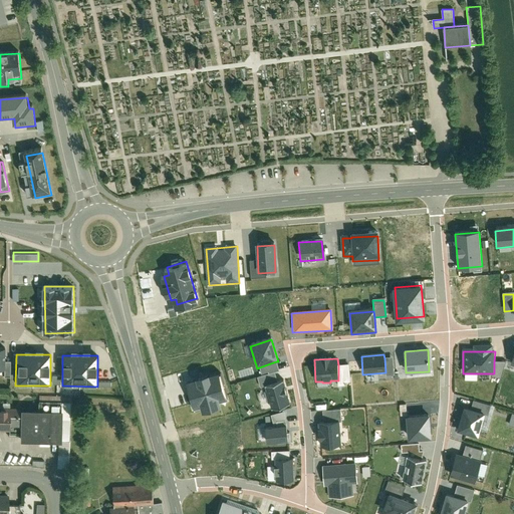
[(394,374),(392,358),(384,358),(386,372),(386,375),(394,374)]
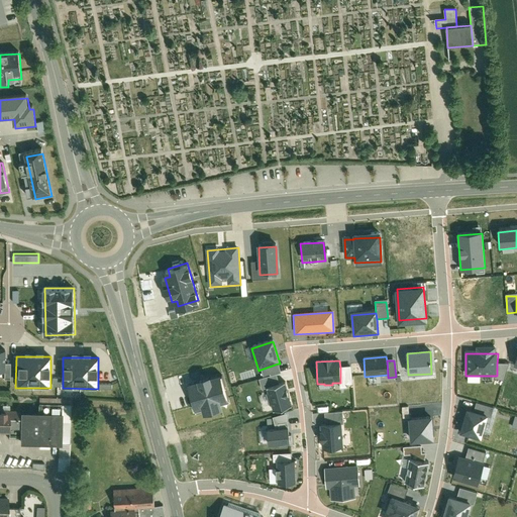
[(278,364),(261,370),(263,377),(270,375),(271,377),(277,375),(281,374),(278,364)]
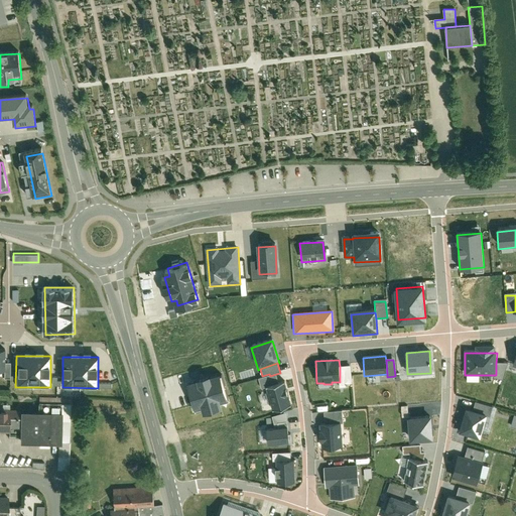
[(507,363),(496,364),(496,375),(494,375),(494,378),(503,379),(507,363)]
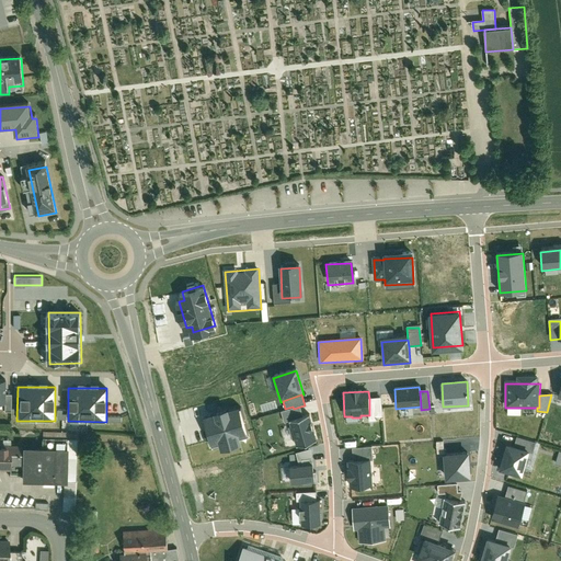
[(380,398),(369,399),(369,415),(369,421),(376,421),(375,416),(382,416),(380,398)]
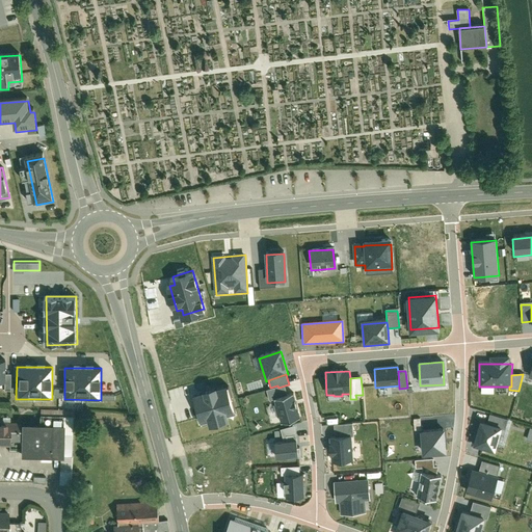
[(274,401),(288,397),(285,386),(278,388),(267,391),(269,401),(274,401)]
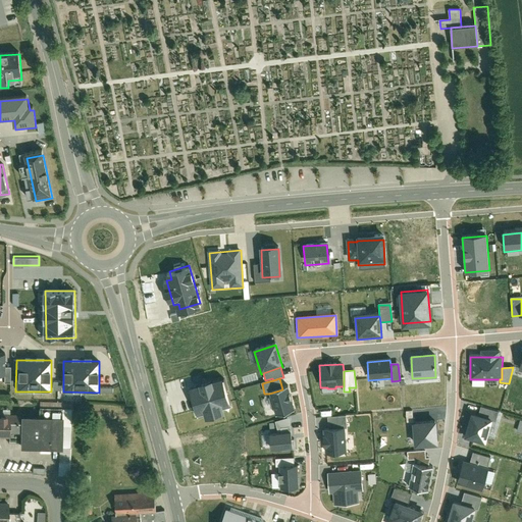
[(223,417),(220,409),(228,407),(221,382),(188,393),(195,417),(203,414),(206,422),(223,417)]
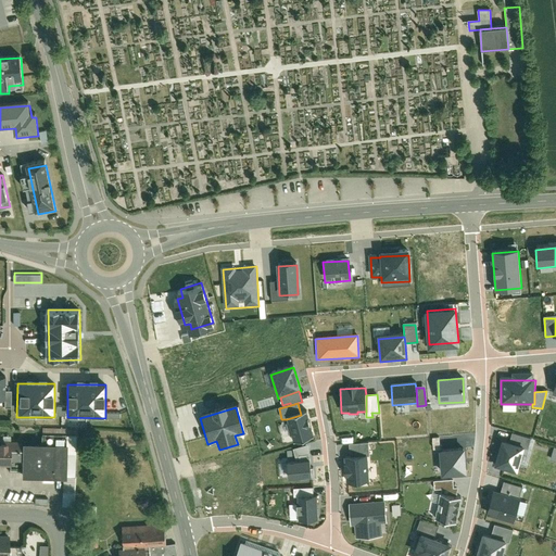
[(301,415),(287,419),(294,443),(313,438),(306,414),(301,415)]
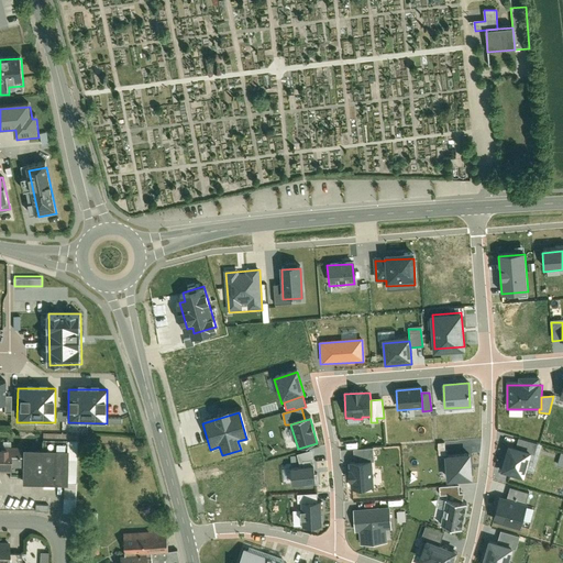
[(40,431),(40,448),(66,448),(66,459),(76,459),(76,431),(40,431)]
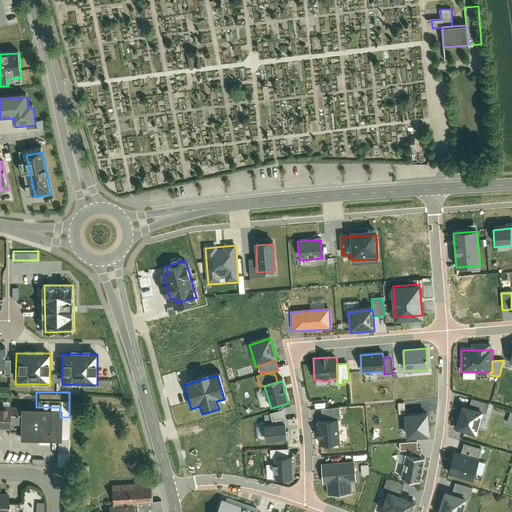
[(17,406),(6,406),(6,422),(17,422),(17,407),(17,406)]
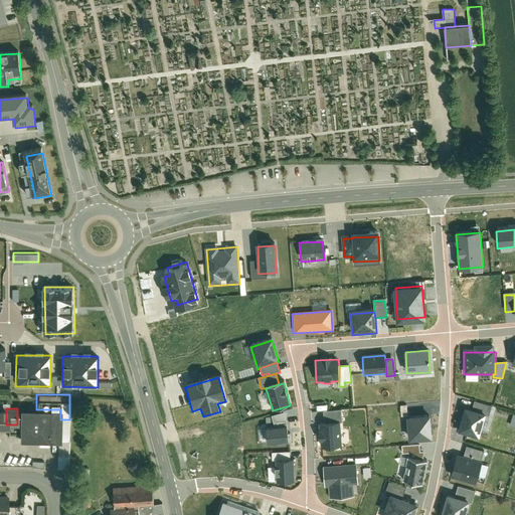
[(36,409),(17,409),(17,424),(16,440),(59,441),(60,419),(60,409),(36,409)]
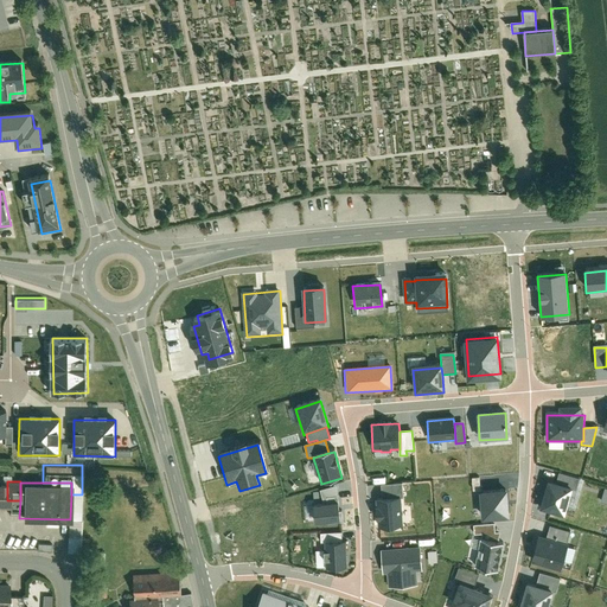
[(382,486),(383,500),(400,499),(402,498),(402,485),(382,486)]
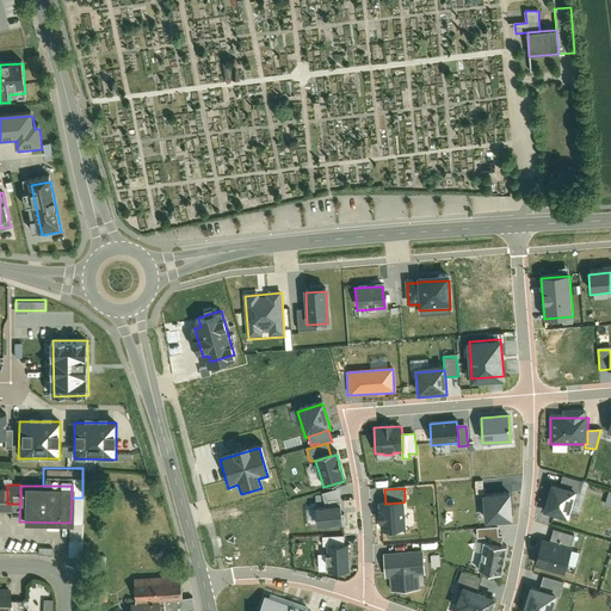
[(575,494),(551,488),(543,514),(567,522),(575,494)]
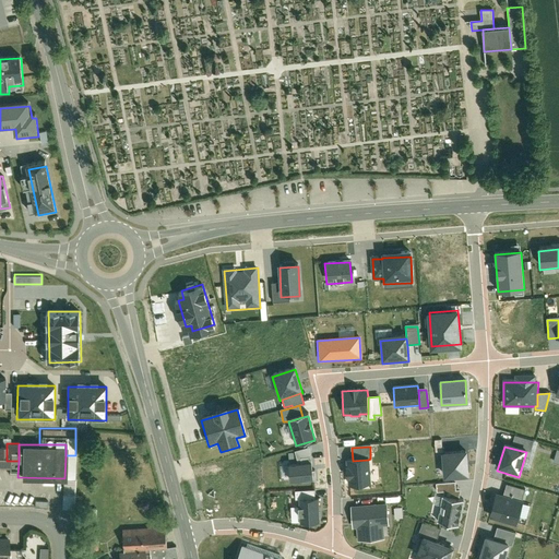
[(295,452),(298,465),(311,464),(310,448),(295,452)]
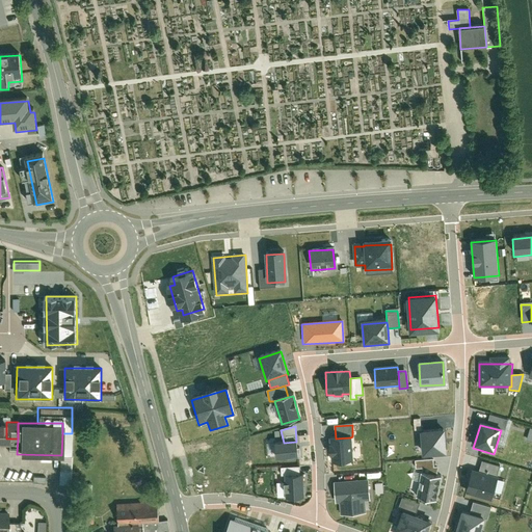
[(444,432),(420,433),(422,457),(445,456),(444,432)]
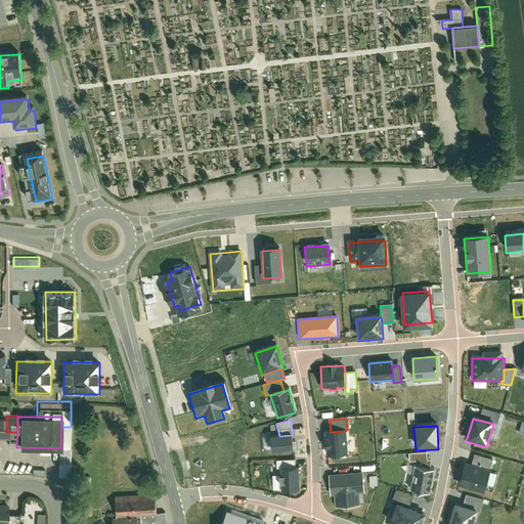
[(71,477),(71,427),(61,427),(60,448),(60,477),(71,477)]
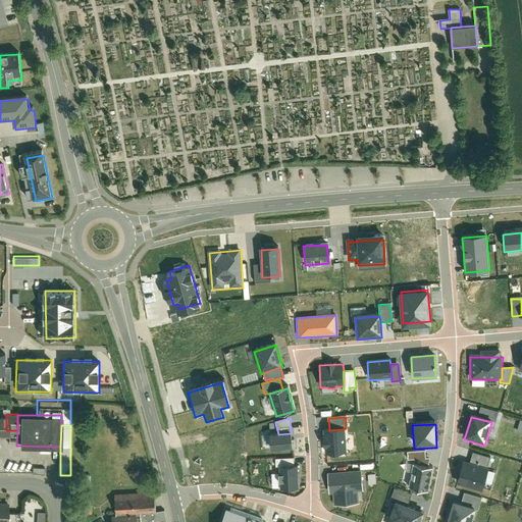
[(329,430),(323,430),(325,455),(345,454),(344,429),(329,430)]
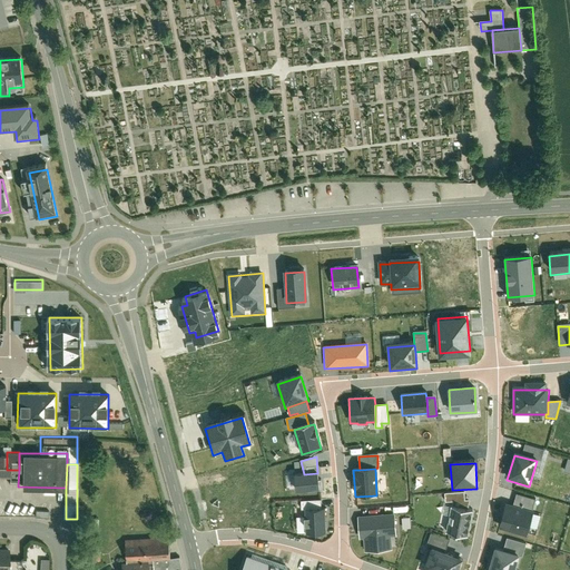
[(304,474),(294,474),(296,491),(318,490),(317,473),(304,474)]
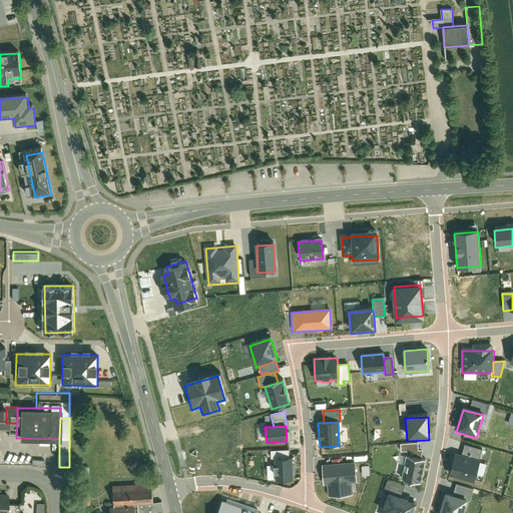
[(407,457),(421,459),(423,451),(418,451),(418,444),(401,445),(401,452),(408,452),(407,457)]
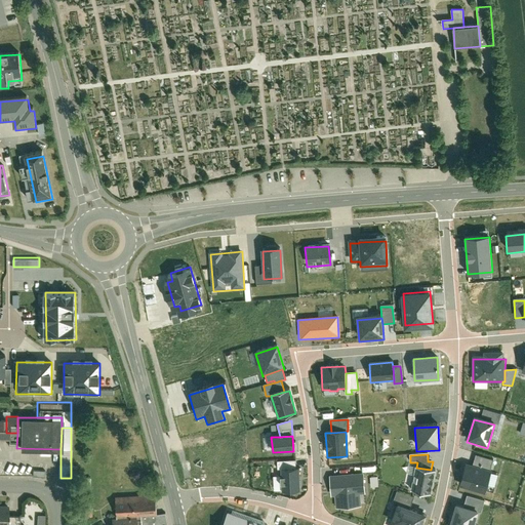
[(472,466),(490,471),(493,460),(476,455),(472,466)]
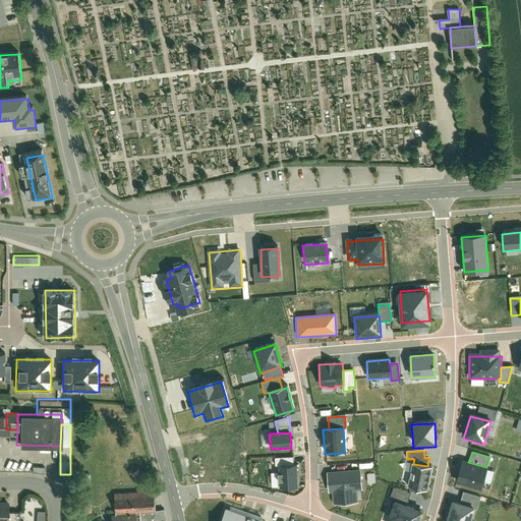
[(468,462),(462,461),(456,482),(481,489),(488,467),(486,467),(468,462)]
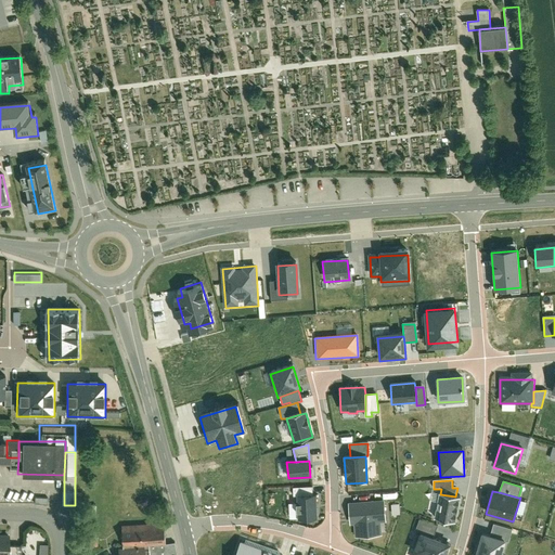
[(454,523),(459,498),(455,497),(440,494),(436,519),(454,523)]
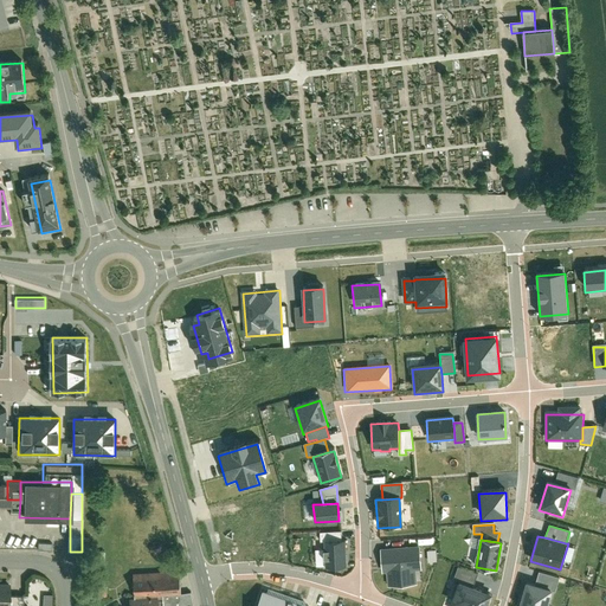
[(346,566),(345,541),(324,542),(326,567),(346,566)]
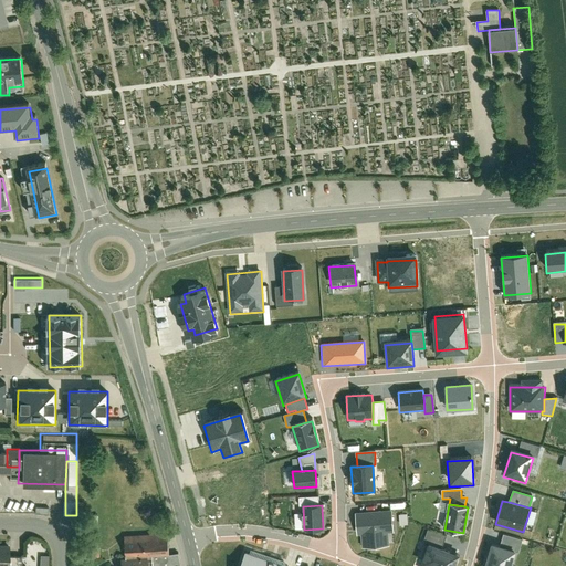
[(388,546),(387,533),(392,533),(391,512),(354,515),(356,536),(362,535),(363,548),(388,546)]
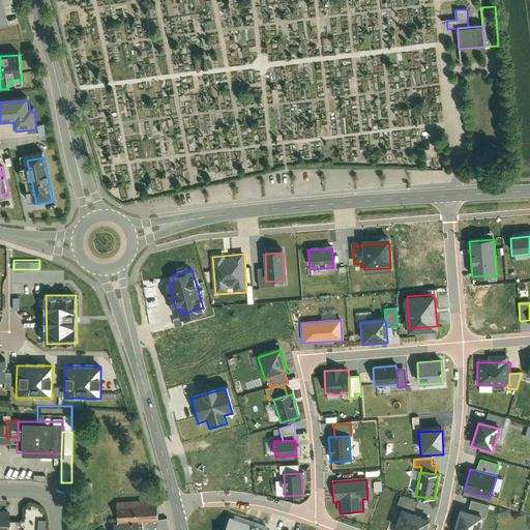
[(154,497),(115,500),(117,523),(136,521),(140,521),(156,520),(156,519),(154,497)]
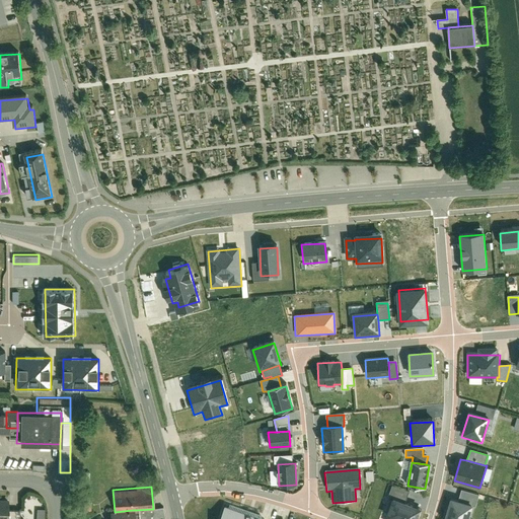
[(389,496),(392,498),(393,496),(406,500),(410,493),(392,487),(389,496)]
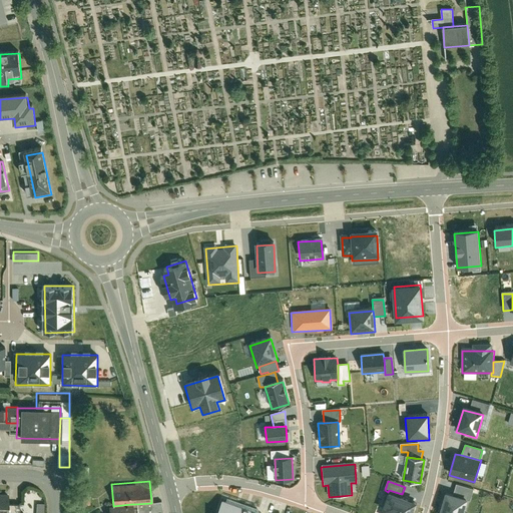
[(468,500),(467,501),(470,502),(473,490),(456,485),(453,496),(468,500)]
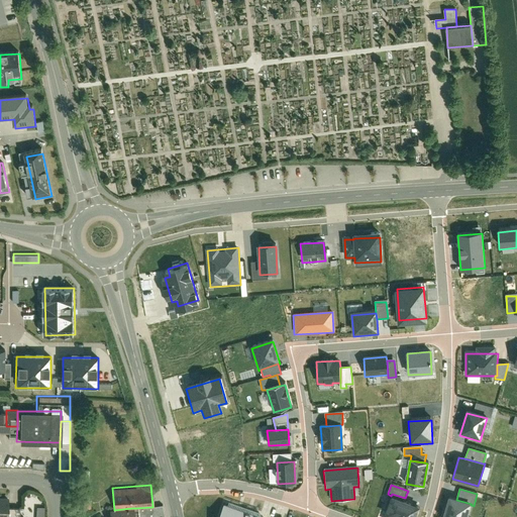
[(405,498),(392,494),(391,496),(385,513),(390,515),(389,516),(417,516),(422,504),(405,498)]
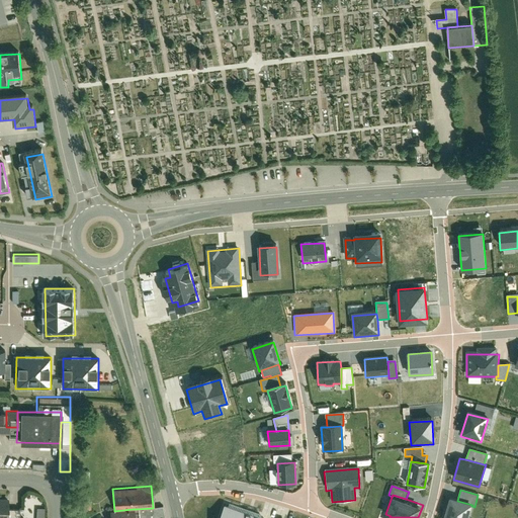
[(457,501),(449,498),(442,517),(467,517),(471,506),(472,505),(457,501)]
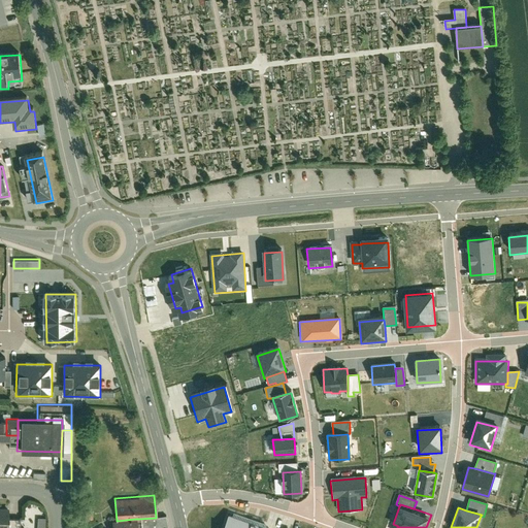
[(269,527),(270,527),(231,514),(225,527),(269,527)]
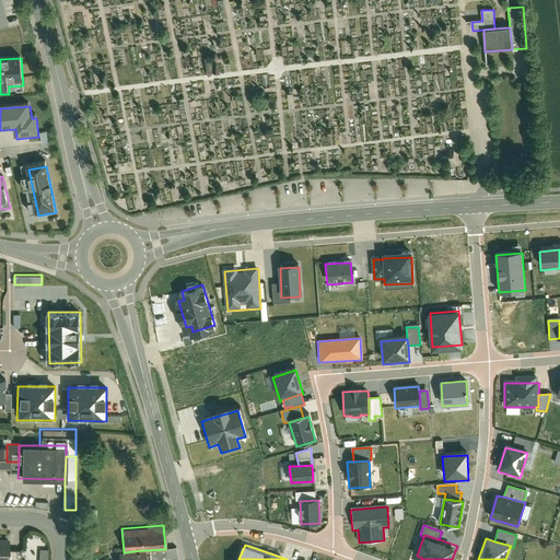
[(165,549),(148,550),(148,559),(177,559),(174,546),(165,548),(165,549)]
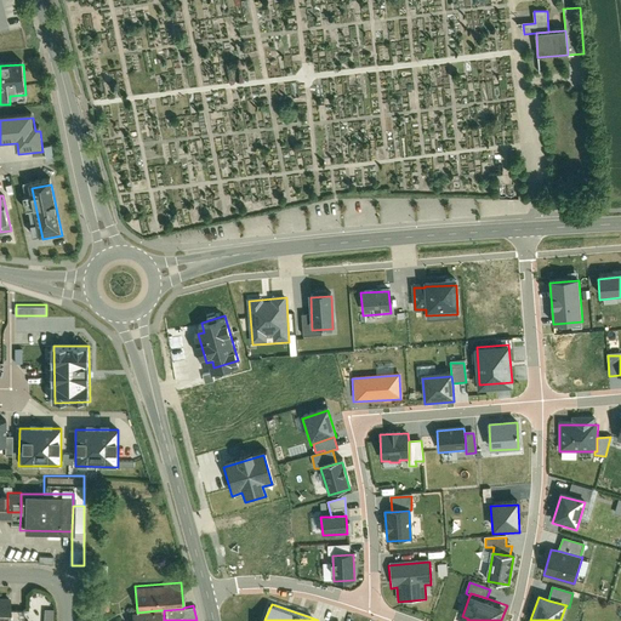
[(43,620),(53,620),(53,607),(44,607),(43,620)]
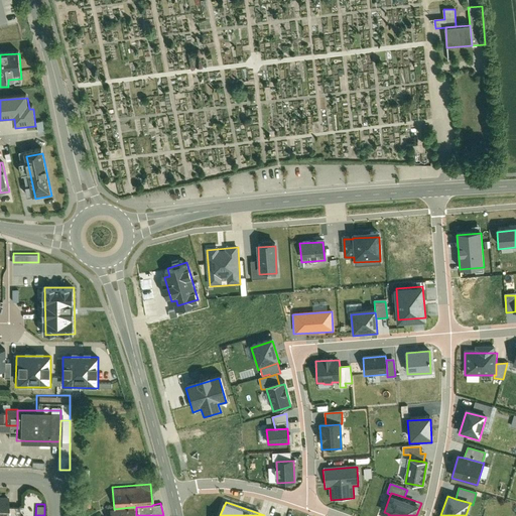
[(5,506),(4,515),(15,515),(16,506),(5,506)]
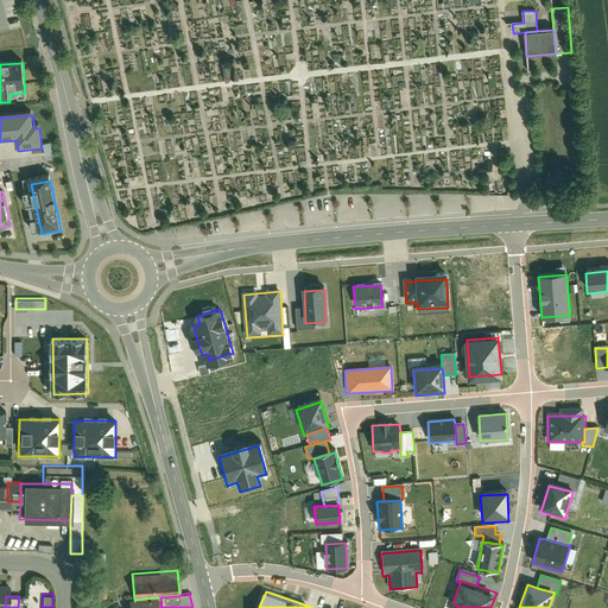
[(156,607),(156,597),(134,600),(127,600),(127,607),(156,607)]
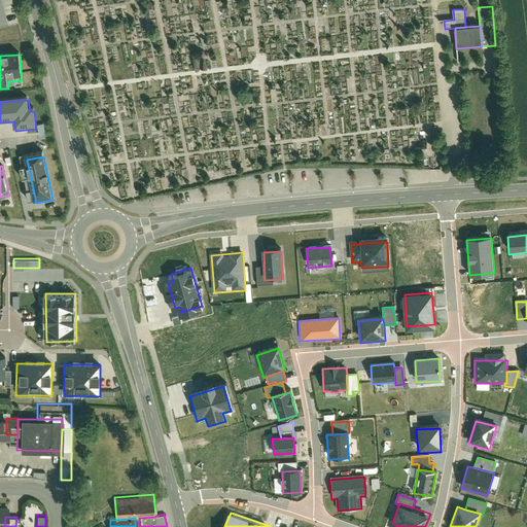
All buildings are outlined.
